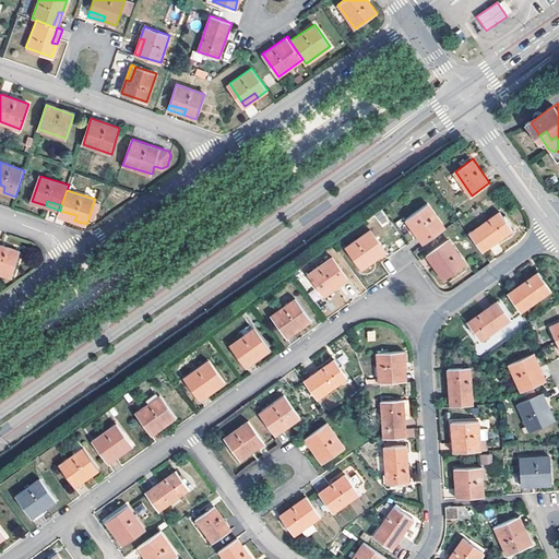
[(407,218),(415,230),(419,227),(421,230),(429,239),(447,227),(429,203),(407,218)]
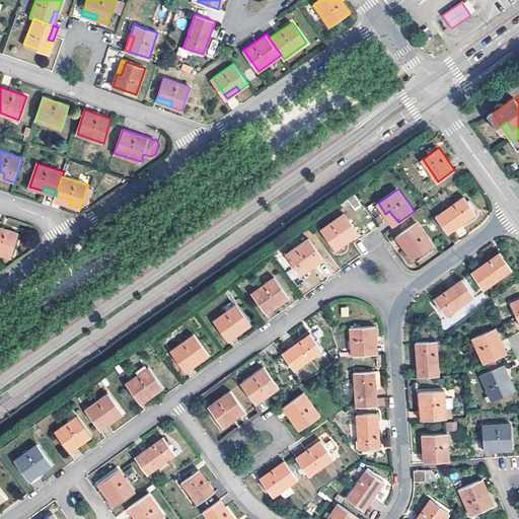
[(56,196),(55,200),(69,205),(70,203),(71,200),(56,196)]
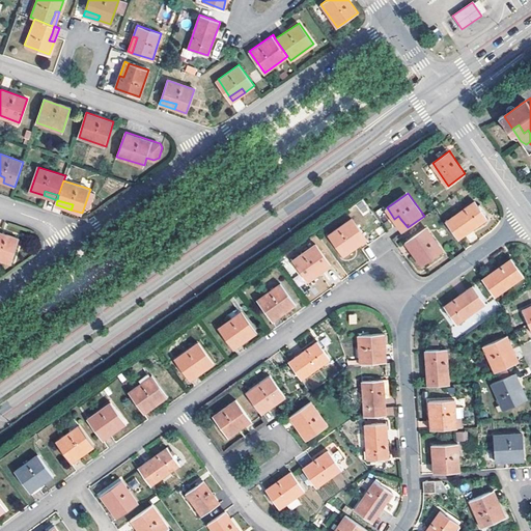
[(476,201),(447,221),(459,239),(488,218),(476,201)]
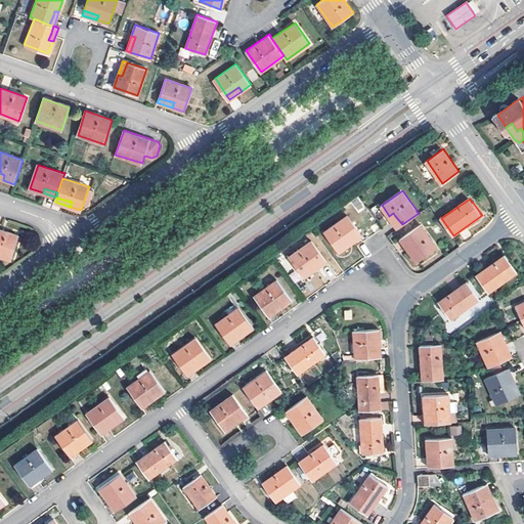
[(389,216),(397,228),(402,224),(395,216),(393,213),(389,216)]
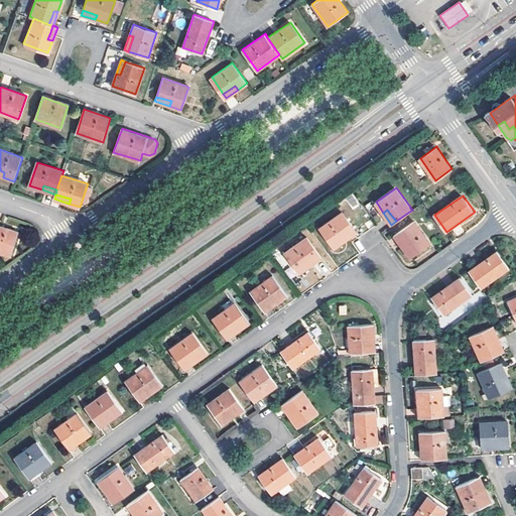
[(342,237),(355,229),(343,212),(320,228),(335,249),(345,241),(342,237)]
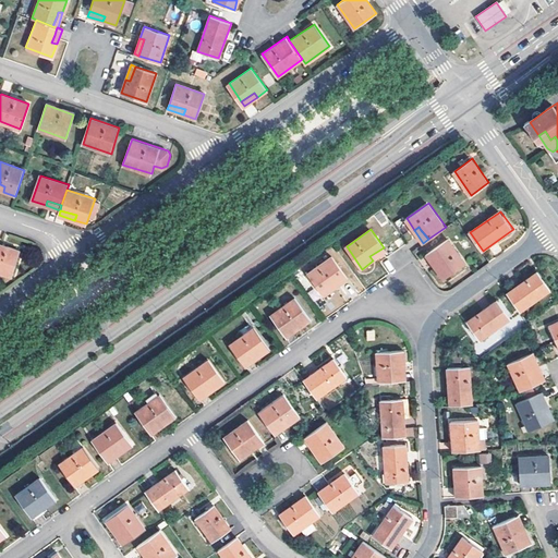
[(466,263),(448,239),(431,252),(439,265),(436,267),(444,278),(466,263)]
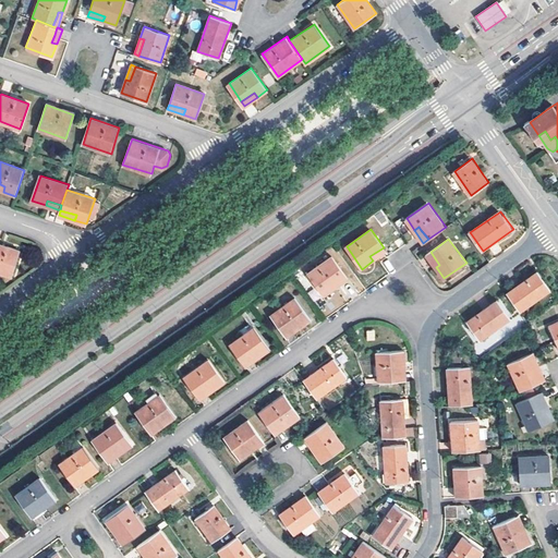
[(0,243),(0,270),(13,276),(22,250),(0,243)]
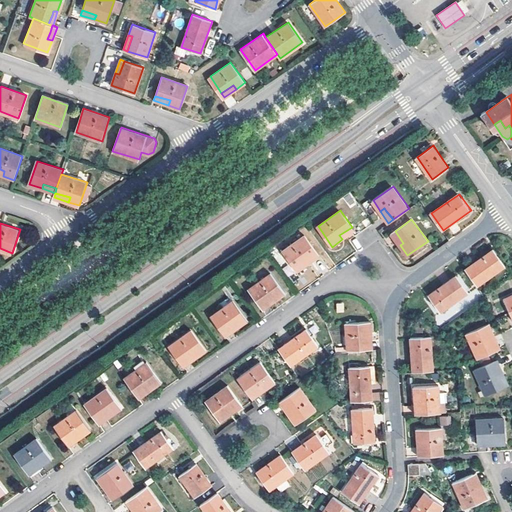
[(342,239),(355,231),(352,227),(339,235),(342,239)]
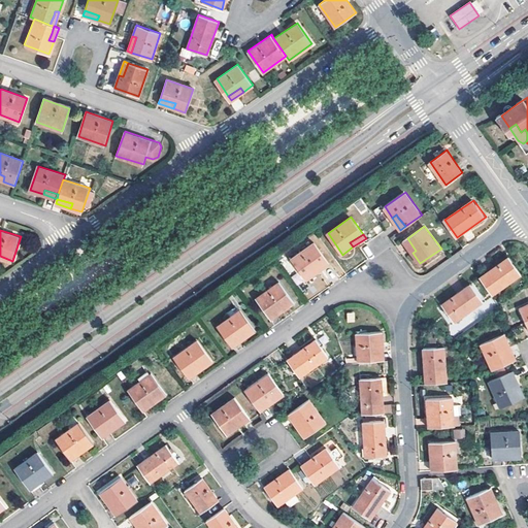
[(407,238),(403,240),(413,253),(416,251),(407,238)]
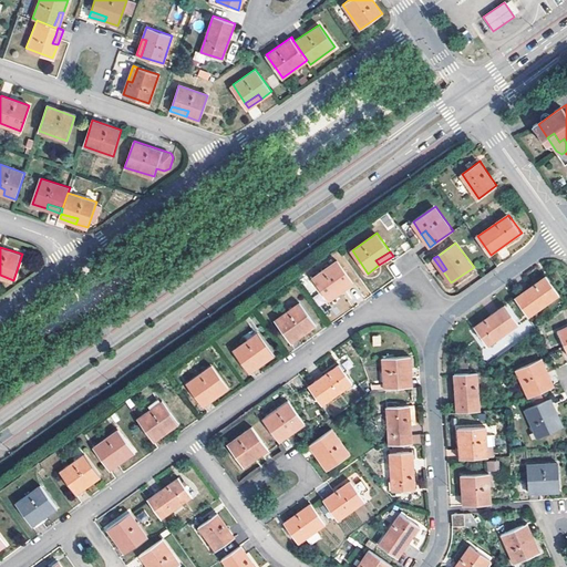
[(330,300),(340,294),(337,288),(351,278),(338,260),(313,278),(330,300)]
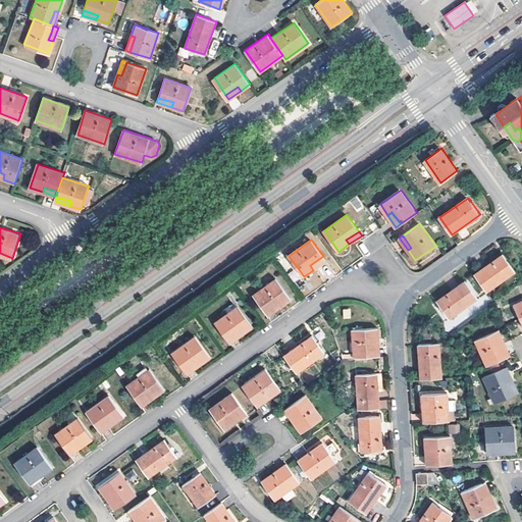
[(505,253),(475,274),(488,292),(517,270),(508,257),(505,253)]
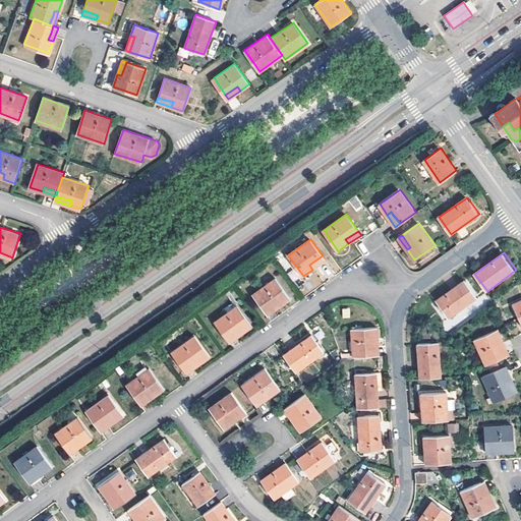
[(309,265),(312,270),(326,261),(323,255),(309,265)]
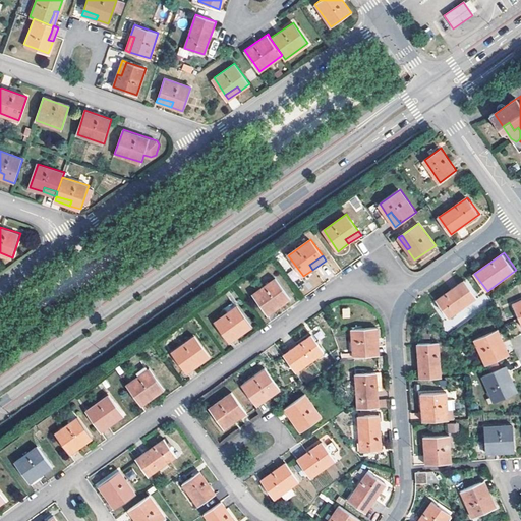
[(253,293),(266,310),(278,301),(281,305),(291,298),(276,278),(253,293)]
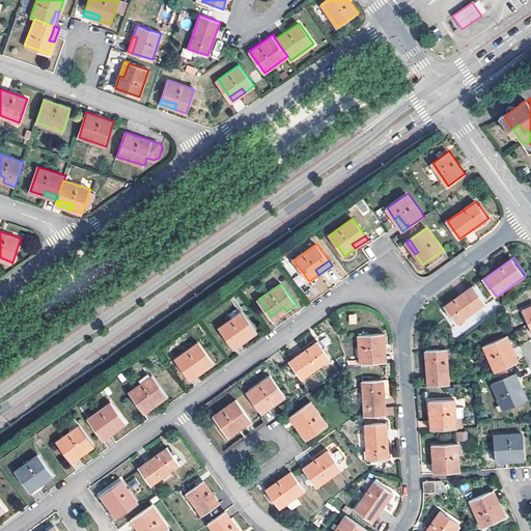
[(475,285),(446,306),(449,309),(458,324),(487,303),(475,285)]
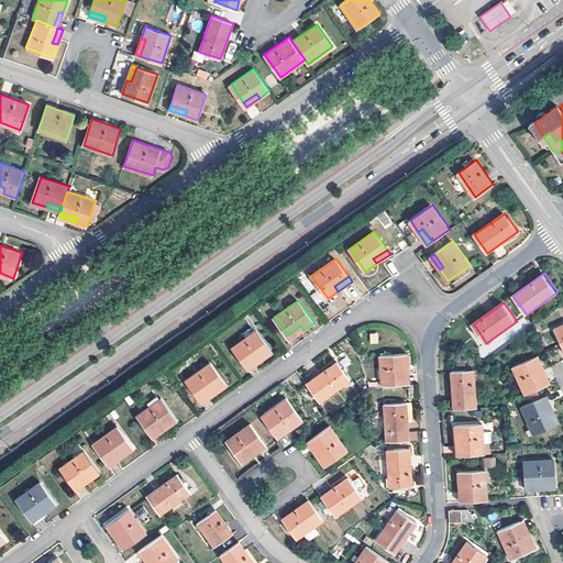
[(287,335),(289,340),(304,330),(300,326),(287,335)]
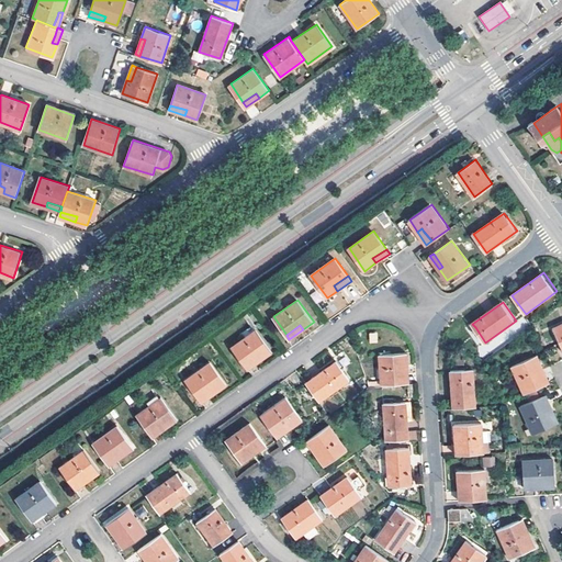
[(233,347),(245,364),(258,356),(261,359),(272,351),(257,329),(233,347)]
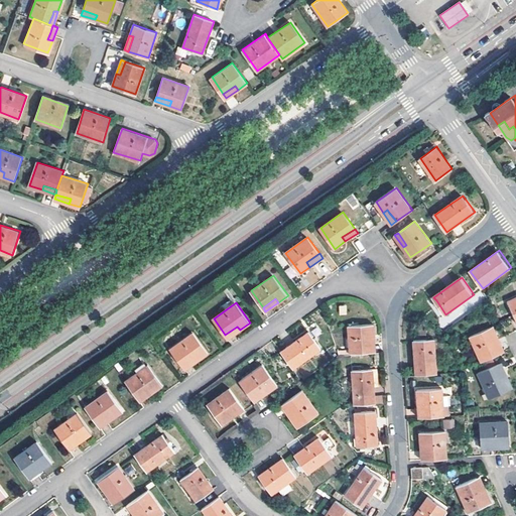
[(340,315),(348,314),(346,304),(339,306),(340,315)]
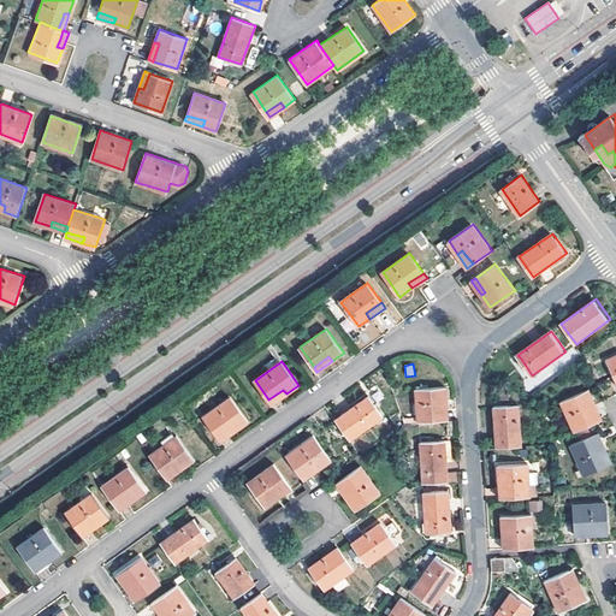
[(446,386),(416,389),(419,421),(449,419),(446,386)]
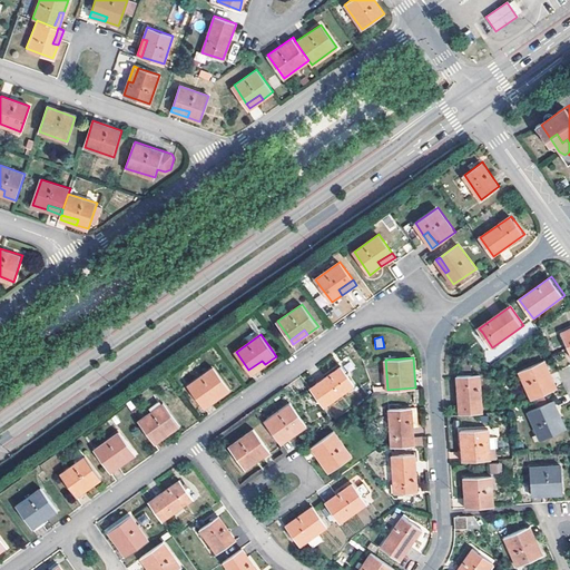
[(546,360),(520,372),(532,400),(553,390),(546,375),(549,374),(551,372),(546,360)]
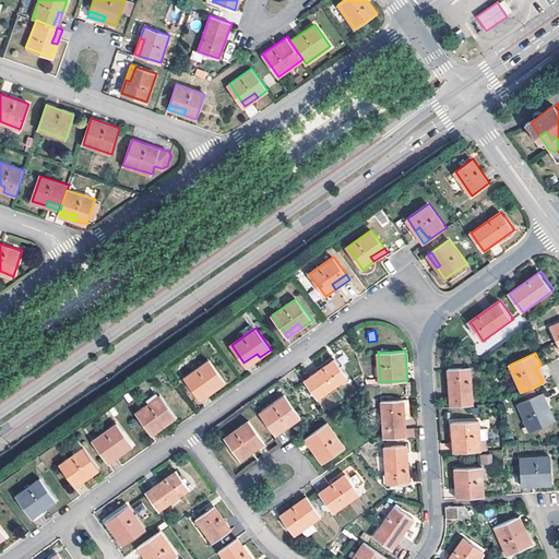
[(257,354),(244,363),(247,367),(260,357),(257,354)]
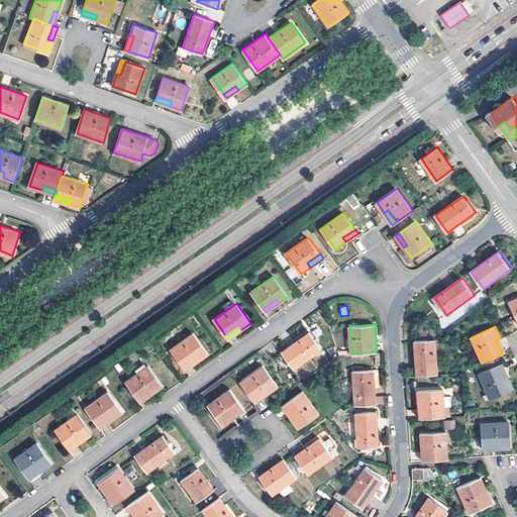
[(310,331),(283,351),(295,369),(322,348),(310,331)]
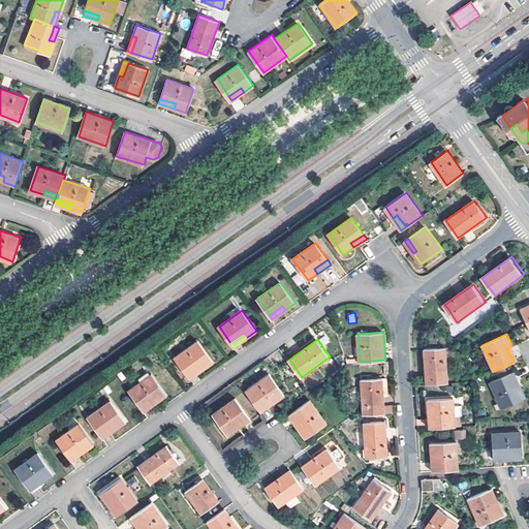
[(176,358),(187,373),(199,365),(203,369),(214,362),(198,341),(176,358)]
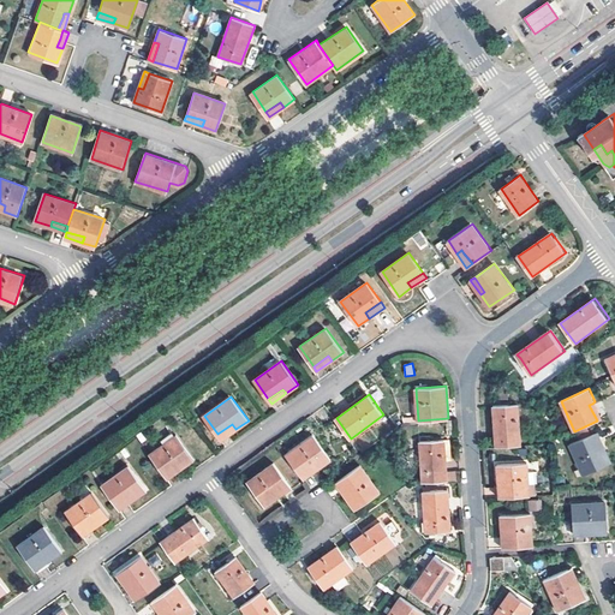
[(589,405),(597,421),(602,418),(595,401),(592,404),(589,405)]
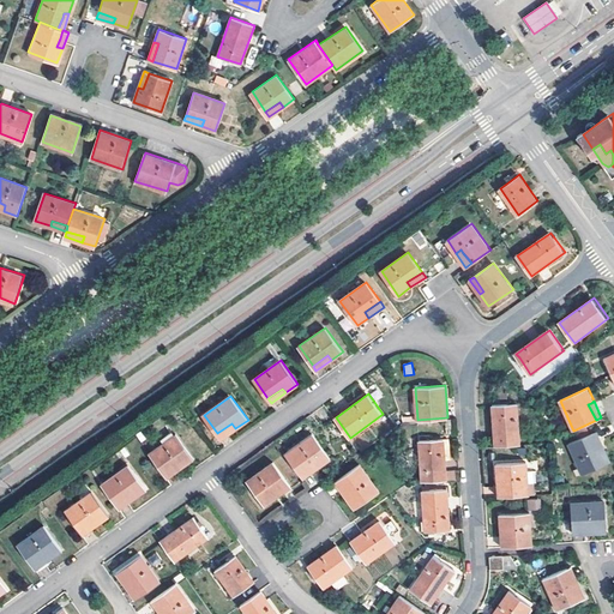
[(501,403),(494,404),(497,445),(522,443),(519,403),(501,403)]
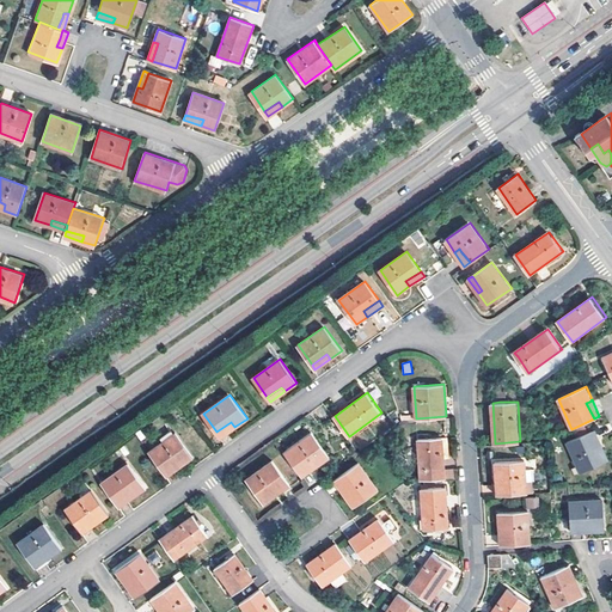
[(216,432),(220,436),(234,427),(231,422),(216,432)]
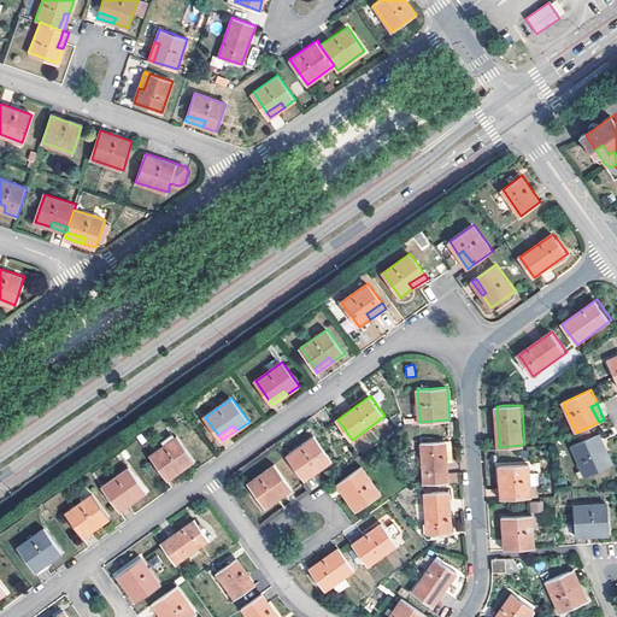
[(605,451),(607,450),(600,434),(595,436),(603,452),(605,451)]
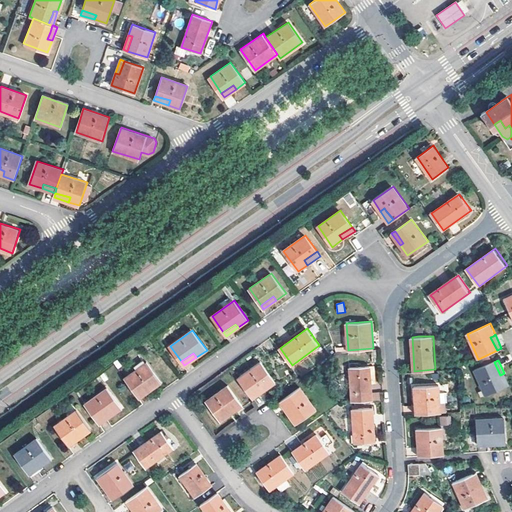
[(261,361),(239,378),(251,394),(263,386),(265,390),(276,382),(261,361)]
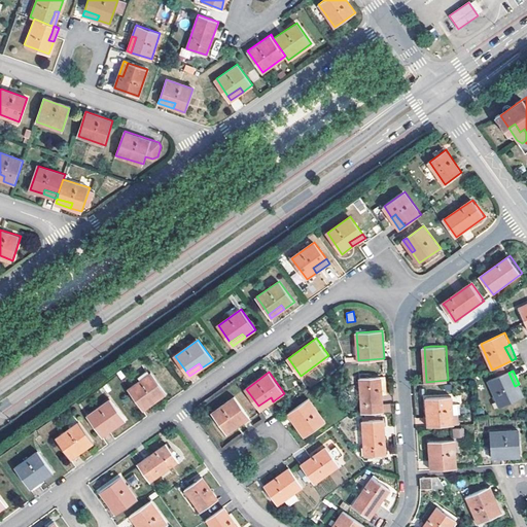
[(153,396),(156,400),(167,393),(151,373),(129,389),(140,406),(153,396)]
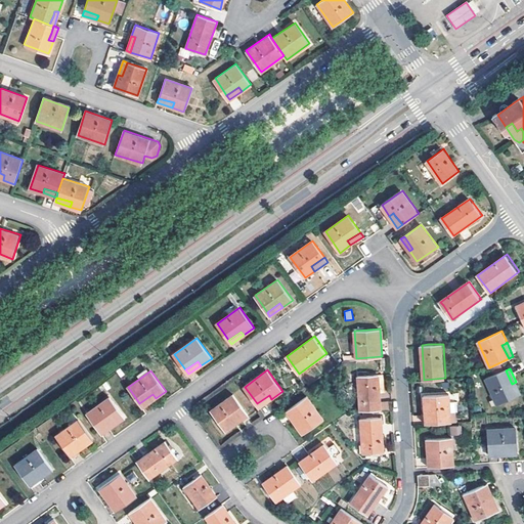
[(506,370),(488,378),(499,403),(521,394),(516,382),(514,383),(512,384),(506,370)]
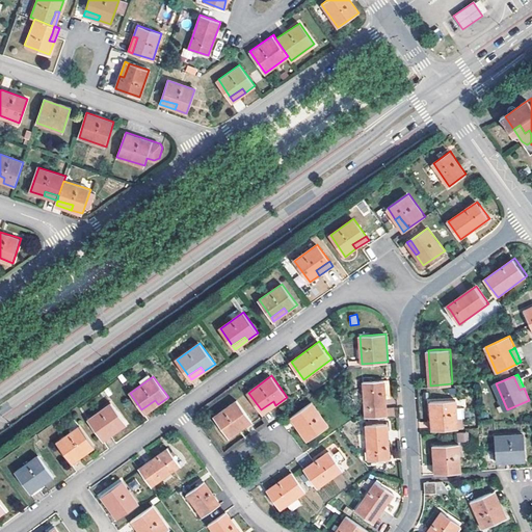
[(386,380),(364,381),(366,417),(388,416),(386,380)]
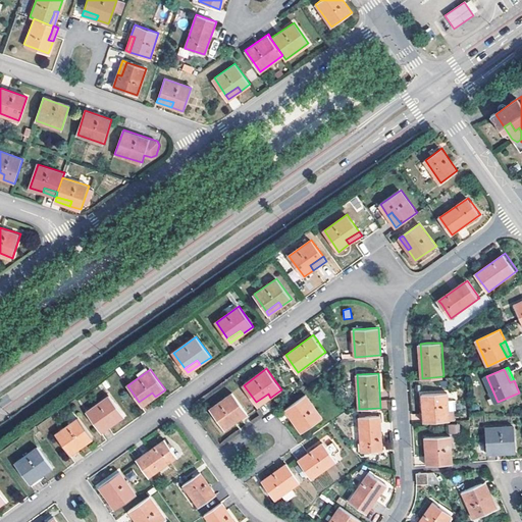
[(139,402),(143,406),(155,397),(152,393),(139,402)]
